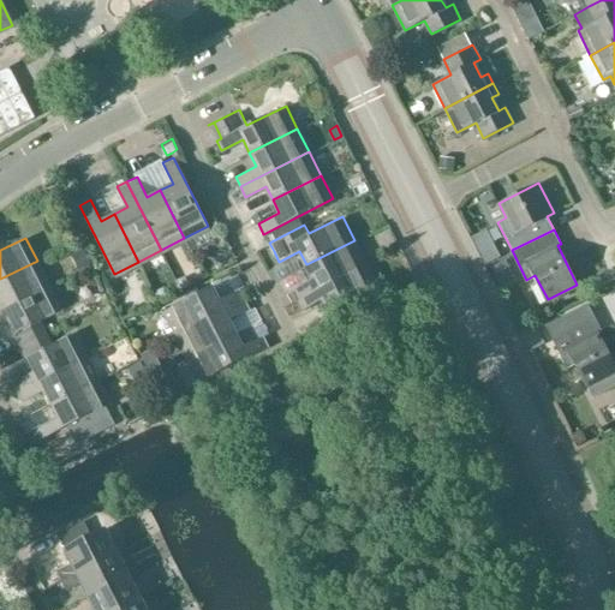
[(292,288),(298,298),(365,264),(354,240),(306,264),(314,277),(292,288)]
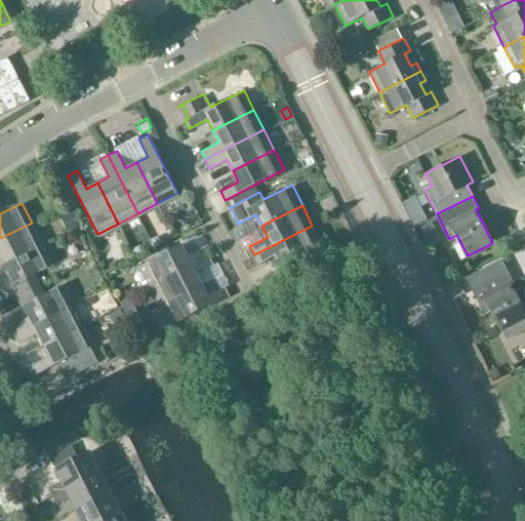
[(421,207),(409,213),(414,224),(427,217),(421,207)]
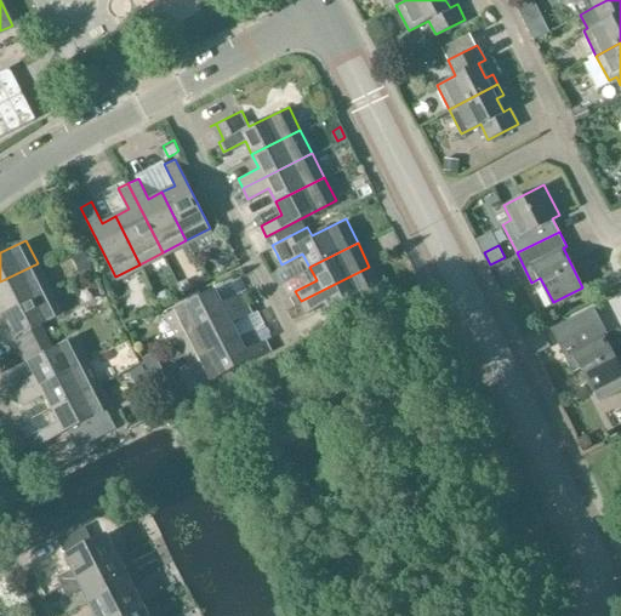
[(0,281),(0,312),(50,287),(38,263),(0,281)]
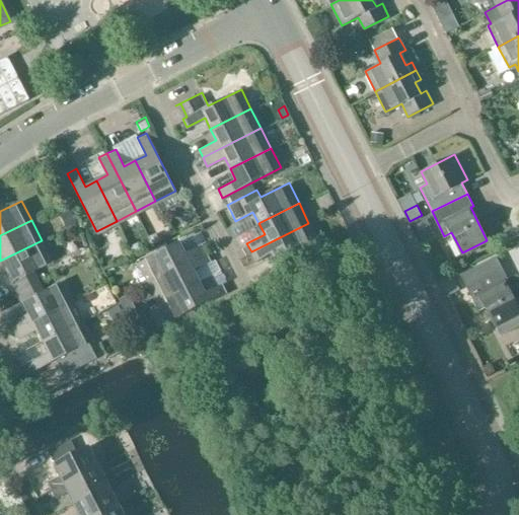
[(308,223),(251,251),(255,260),(272,251),(278,264),(318,242),(308,223)]
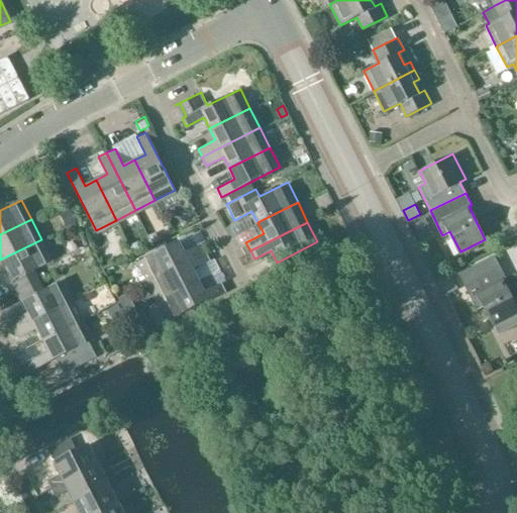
[(156,230),(147,233),(151,241),(160,237),(156,230)]
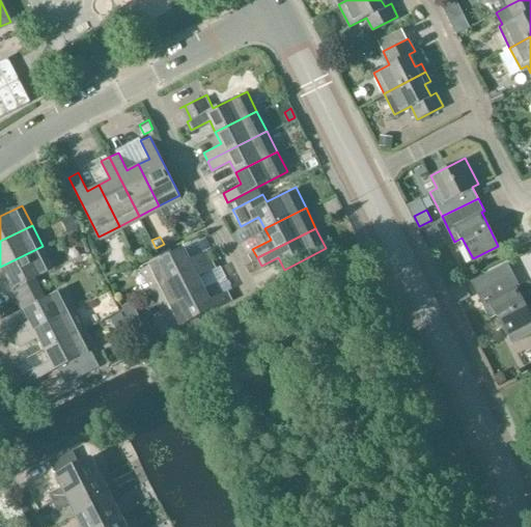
[(53,267),(43,246),(0,267),(0,277),(4,275),(10,287),(53,267)]
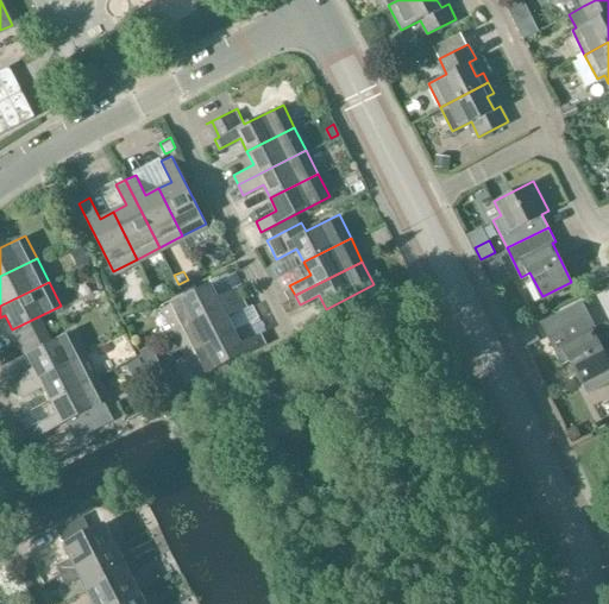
[(209,282),(162,306),(174,331),(243,295),(238,284),(215,295),(209,282)]
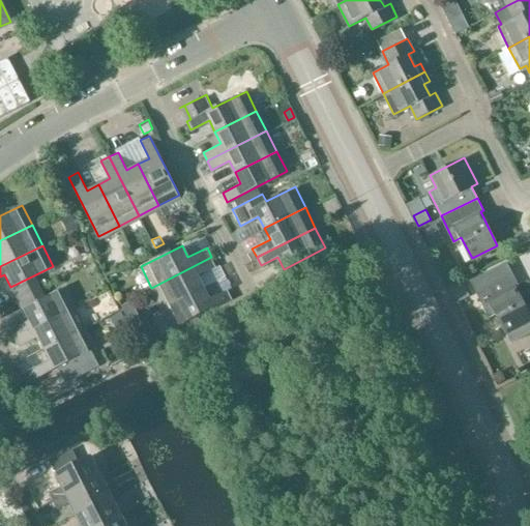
[(215,264),(211,257),(151,288),(162,308),(203,287),(197,273),(215,264)]
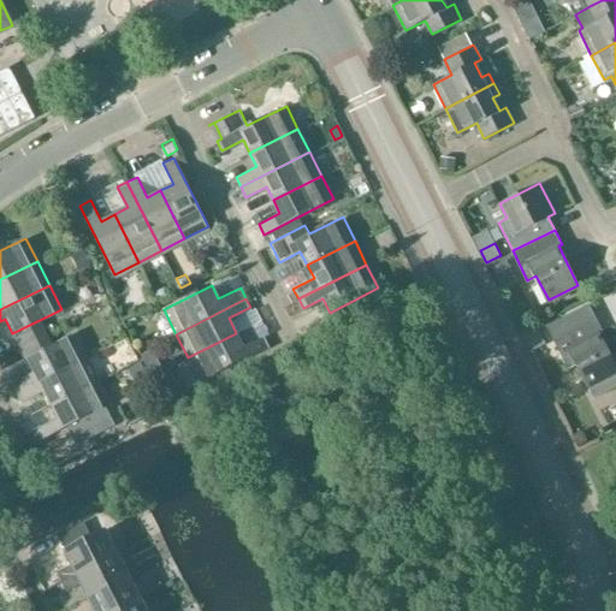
[(561,315),(545,324),(552,337),(567,366),(575,362),(588,387),(592,396),(608,387),(603,379),(615,372),(615,366),(599,332),(603,330),(596,315),(568,330),(561,315)]
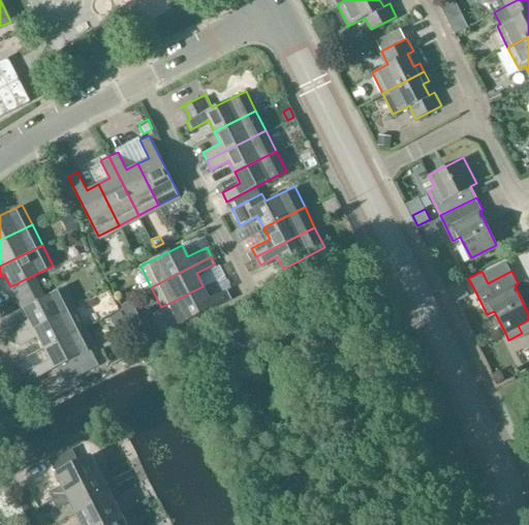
[(462,277),(448,283),(457,300),(467,295),(462,283),(464,282),(462,277)]
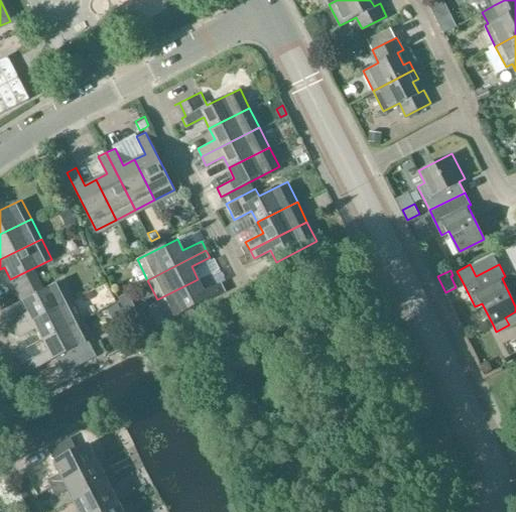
[(8,320),(13,328),(71,298),(60,278),(20,298),(26,310),(8,320)]
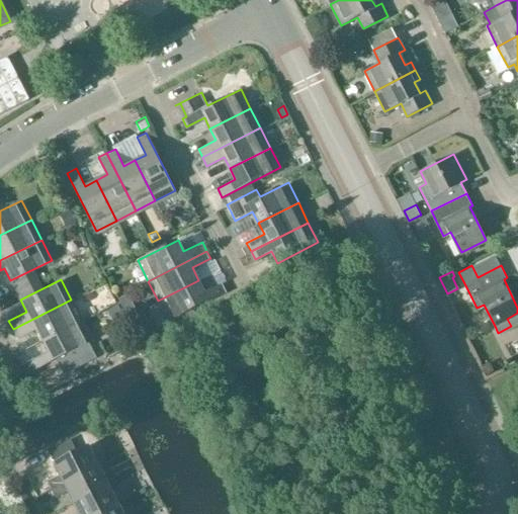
[(198,280),(158,301),(168,321),(227,291),(222,281),(204,290),(198,280)]
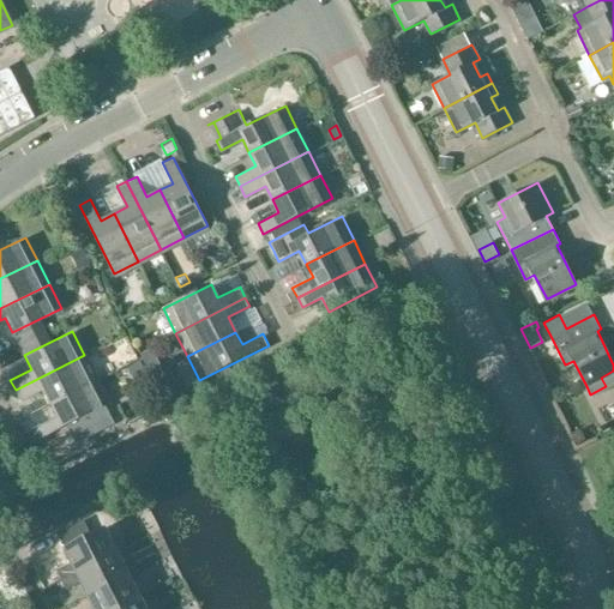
[(41,389),(48,402),(95,378),(84,355),(16,390),(20,399),(41,389)]
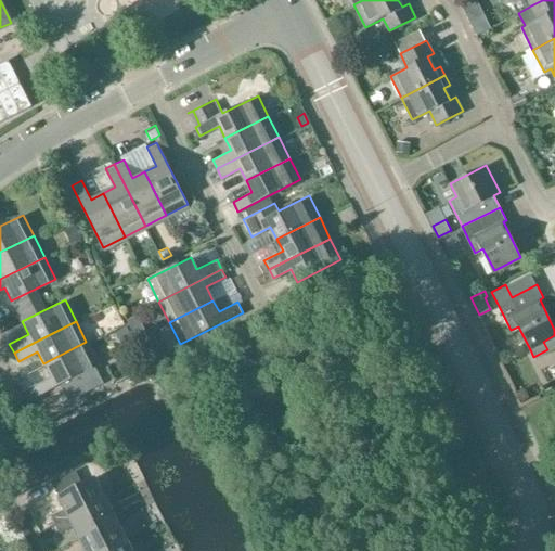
[(126,323),(115,329),(120,341),(131,335),(126,323)]
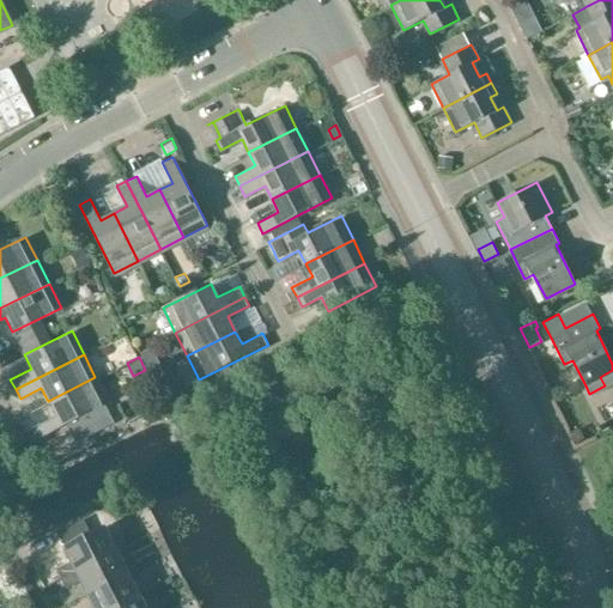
[(48,401),(54,415),(34,425),(38,436),(107,401),(95,377),(48,401)]
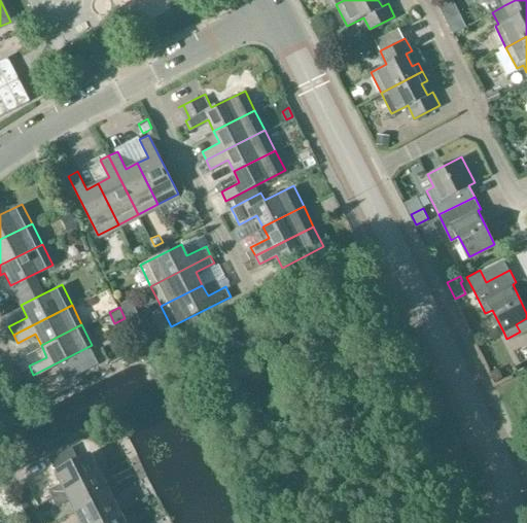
[(49,456),(56,469),(62,482),(48,488),(53,496),(100,472),(90,452),(78,458),(71,445),(49,456)]
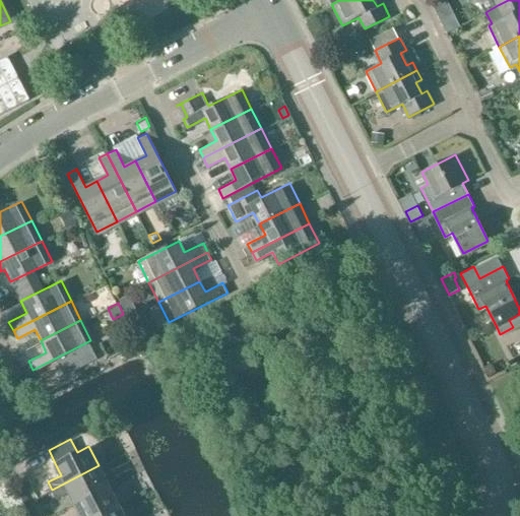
[(56,497),(69,491),(74,503),(109,486),(99,465),(52,490),(56,497)]
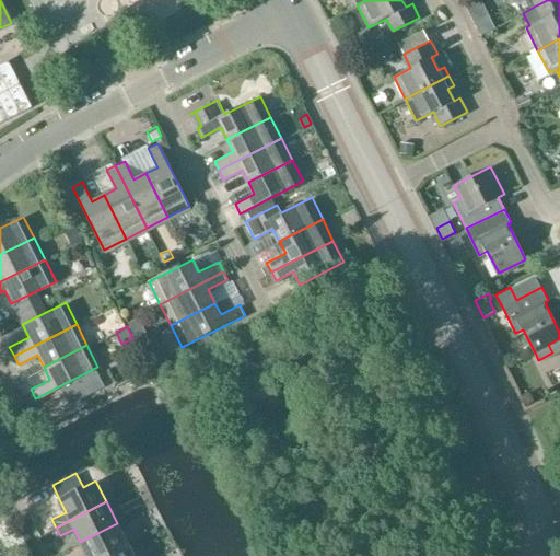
[(104,555),(128,544),(117,523),(80,542),(86,553),(80,555),(104,555)]
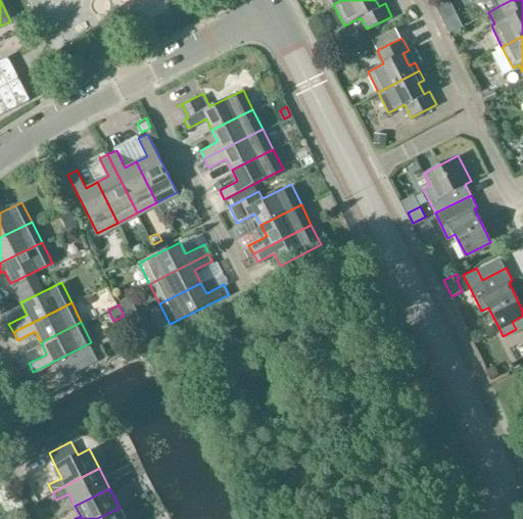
[(125,518),(120,508),(97,518),(125,518)]
